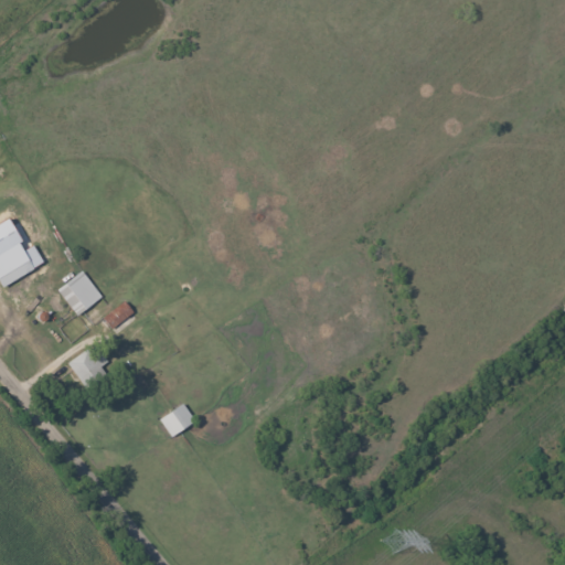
[(0,222),(0,285),(1,286),(43,264),(32,244),(21,251),(4,220),(0,222)]
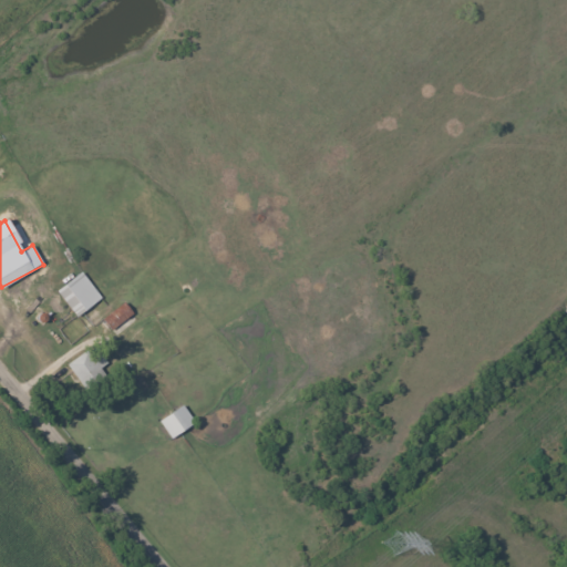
[(101,298),(81,271),(57,291),(76,317),(101,298)]
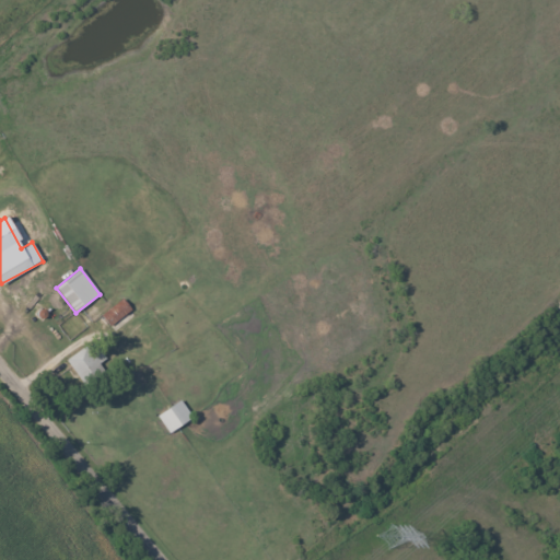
[(101,315),(113,331),(135,315),(121,299),(101,315)]
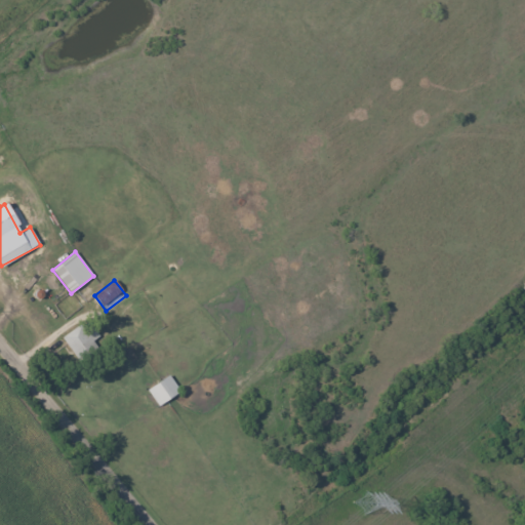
[(97,349),(92,340),(98,336),(87,320),(62,337),(79,362),(97,349)]
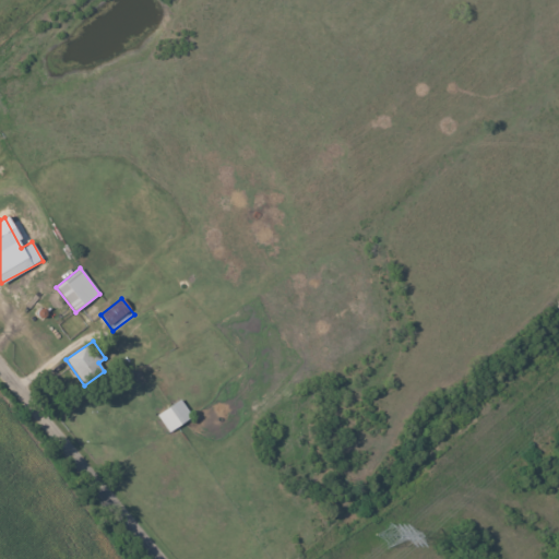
[(168,432),(192,417),(180,399),(156,415),(168,432)]
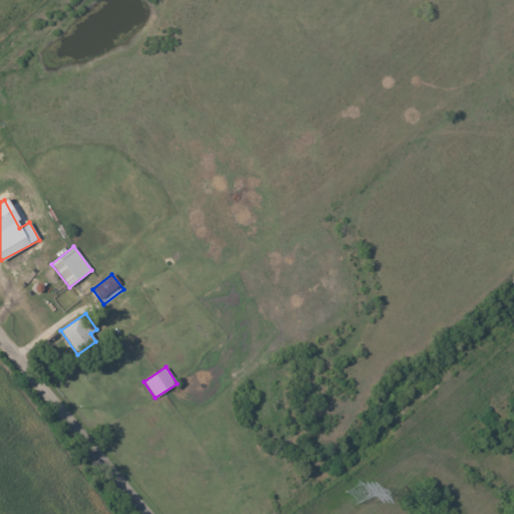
All buildings are outlined.
